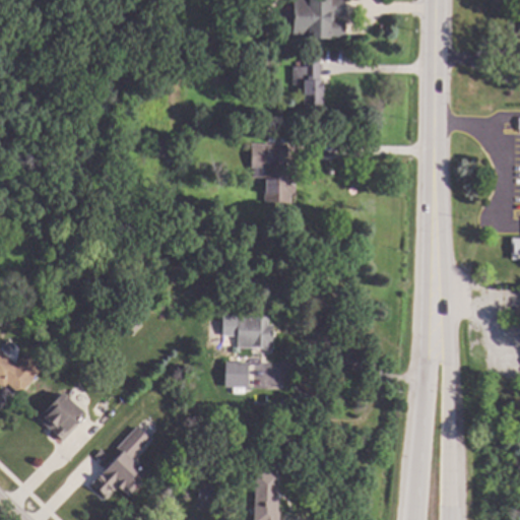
[(287,39),(287,0),(339,0),(339,40),(287,39)]
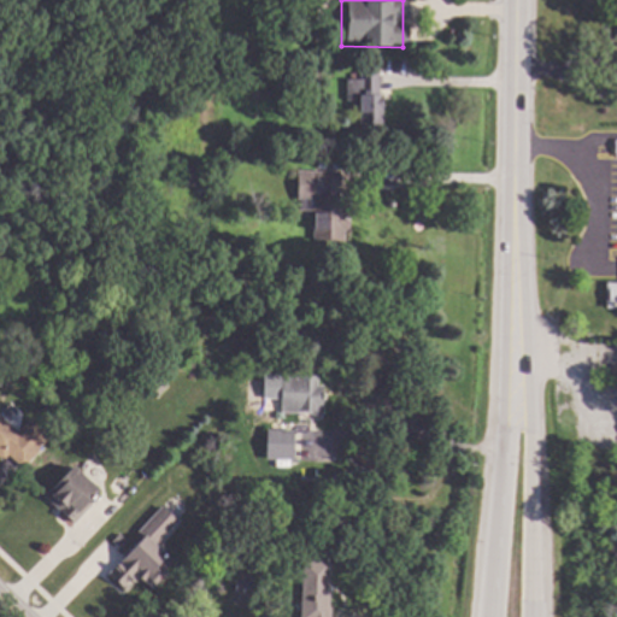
[(280,50),(269,50),(269,40),(280,39),(280,50)]
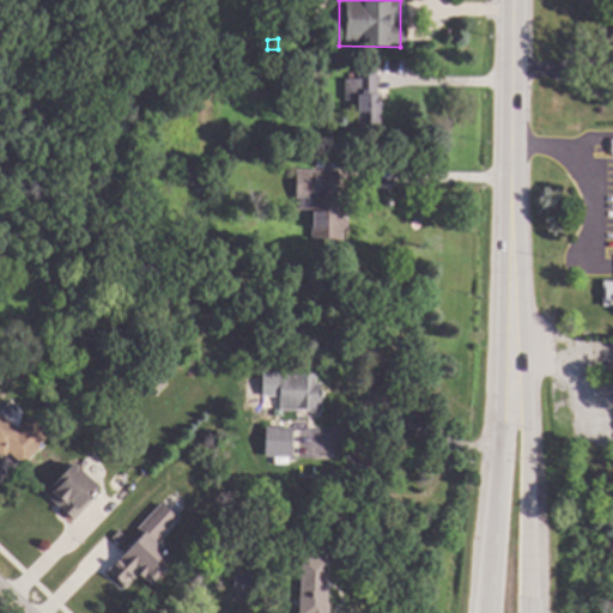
[(377,93),(381,93),(381,122),(358,122),(358,109),(351,109),(352,99),(346,99),(346,79),(359,79),(359,73),(377,73),(377,93)]
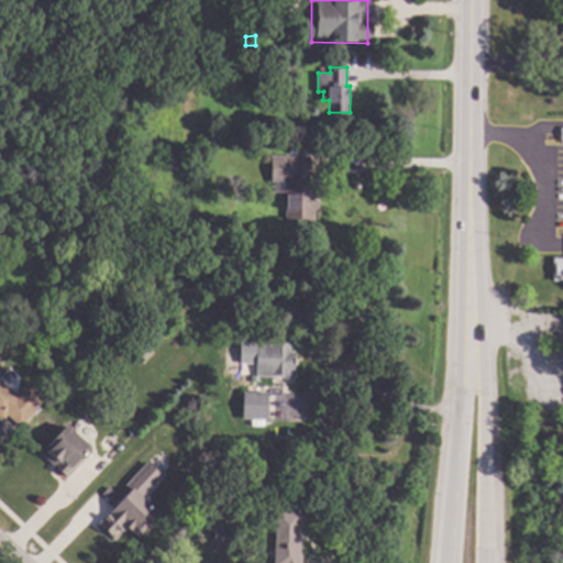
[(311,175),(309,175),(309,180),(318,181),(318,192),(320,192),(320,211),(316,211),(316,219),(287,219),(288,181),(272,181),(273,155),(311,156),(311,175)]
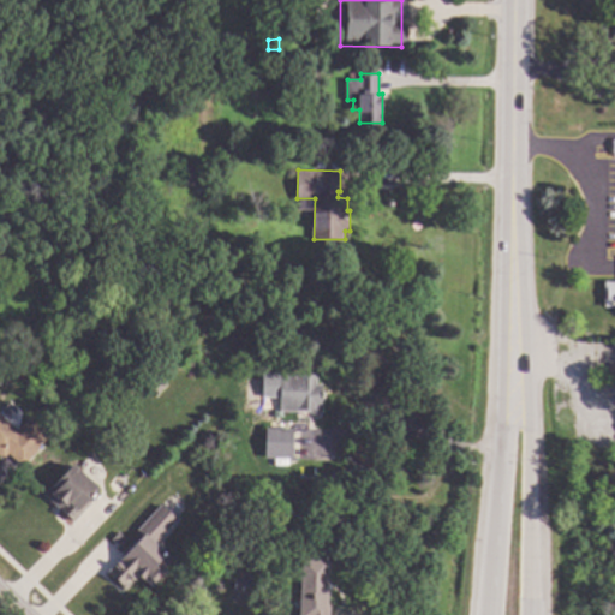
[(614,308),(601,308),(601,282),(614,282),(614,308)]
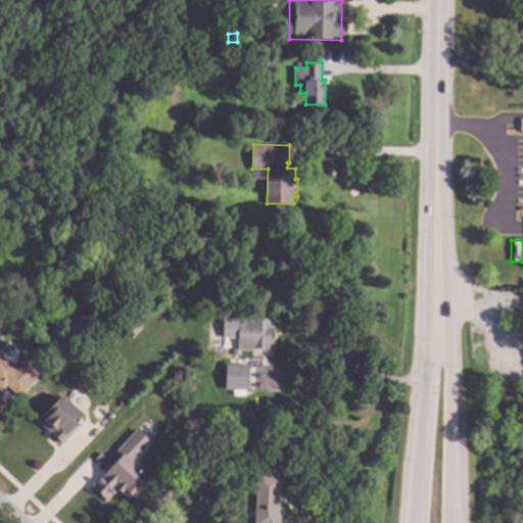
[(518,276),(518,281),(518,284),(510,283),(510,276),(518,276)]
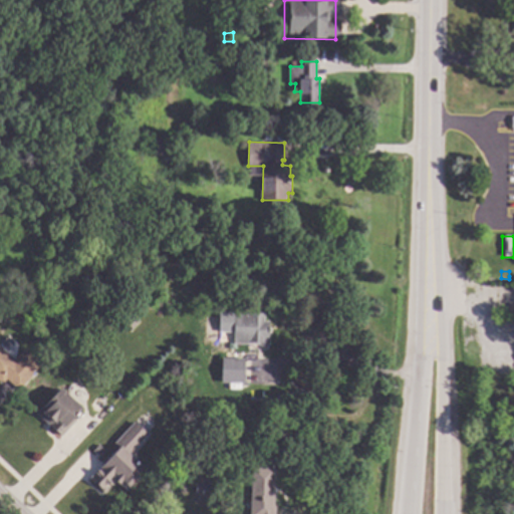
[(10,289),(5,294),(0,288),(4,283),(10,289)]
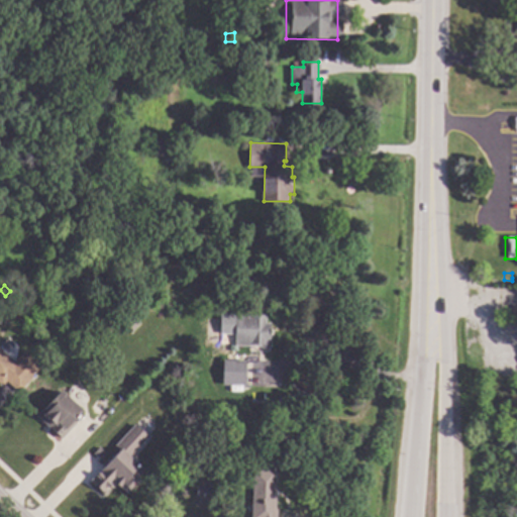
[(125,299),(120,303),(112,295),(117,290),(125,299)]
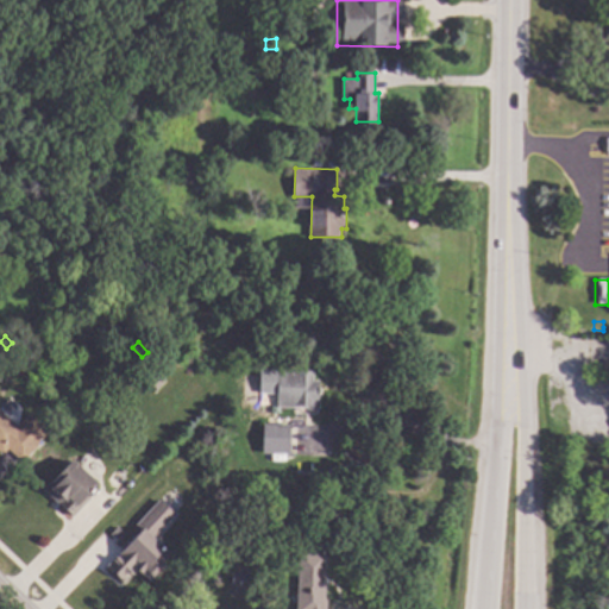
[(131,363),(124,368),(119,362),(125,356),(131,363)]
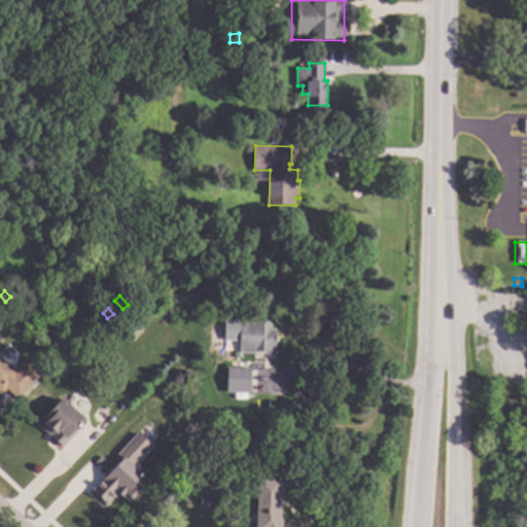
[(257,319),(257,320),(272,321),(272,329),(277,329),(276,353),(241,352),(242,318),(257,319)]
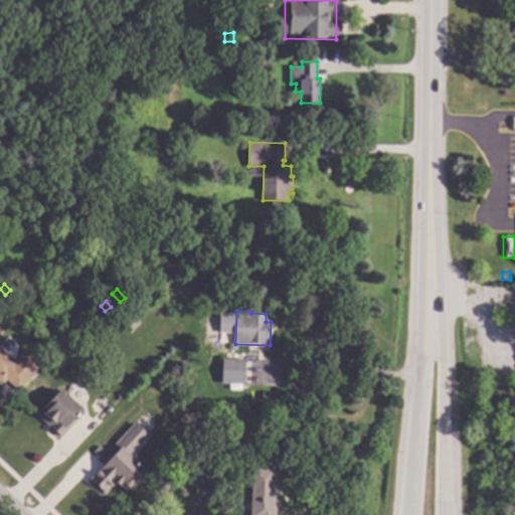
[(0,345),(16,360),(27,349),(43,363),(32,376),(33,377),(20,391),(8,379),(4,384),(0,380),(0,345)]
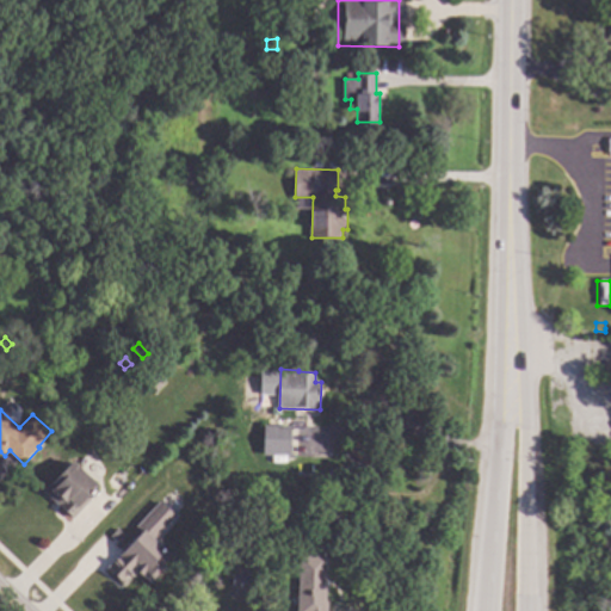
[(297,425),(296,452),(270,451),(271,424),(297,425)]
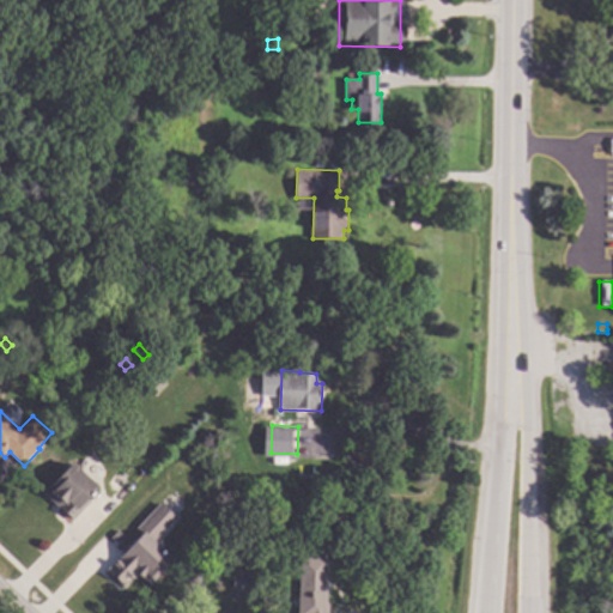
[(99,486),(89,497),(93,502),(76,521),(44,492),(73,462),(99,486)]
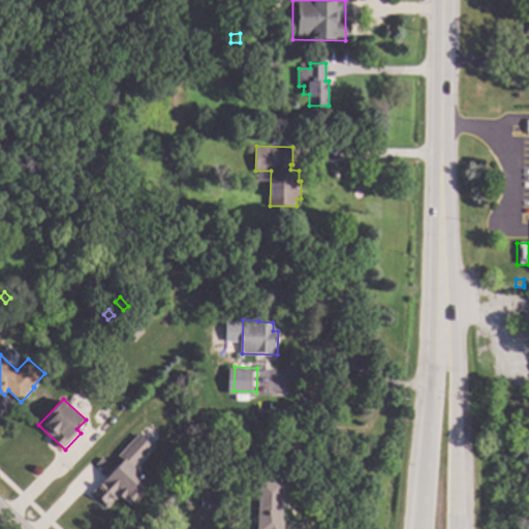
[(153,446),(133,466),(151,483),(132,503),(119,491),(105,505),(92,492),(123,460),(119,456),(139,433),(153,446)]
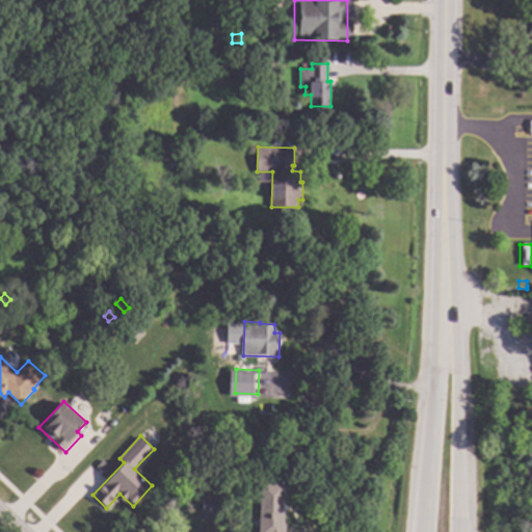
[(188,474),(183,479),(178,474),(183,469),(188,474)]
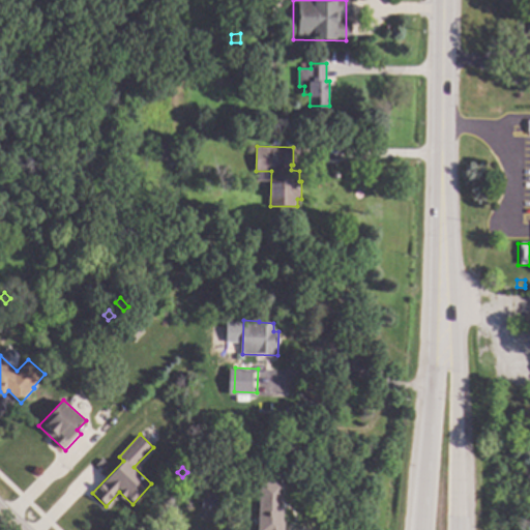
[(284,522),(285,522),(284,529),(261,529),(262,482),(284,482),(284,522)]
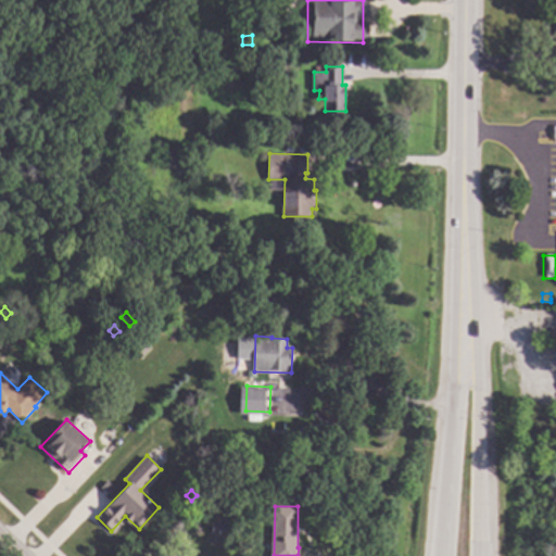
[(232,518),(231,534),(213,533),(214,517),(232,518)]
